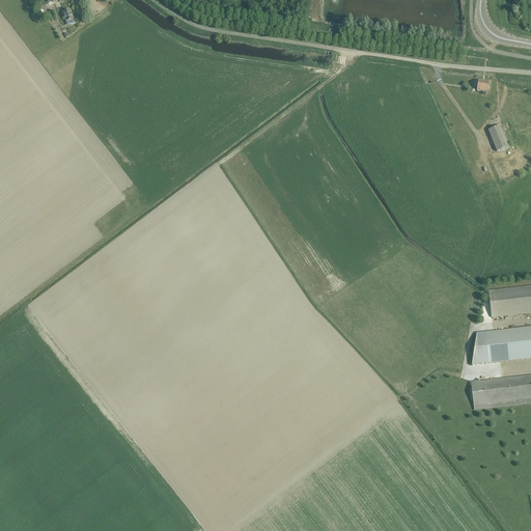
[(71,10),(63,12),(66,22),(70,21),(71,25),(75,24),(74,20),(73,20),(71,10)]
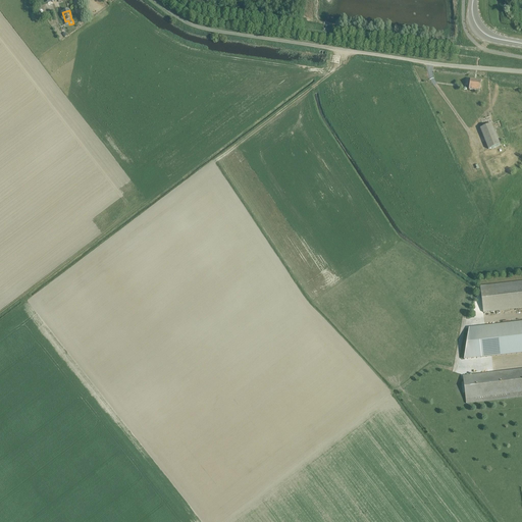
[(469,90),(480,91),(481,81),(470,80),(469,90)]
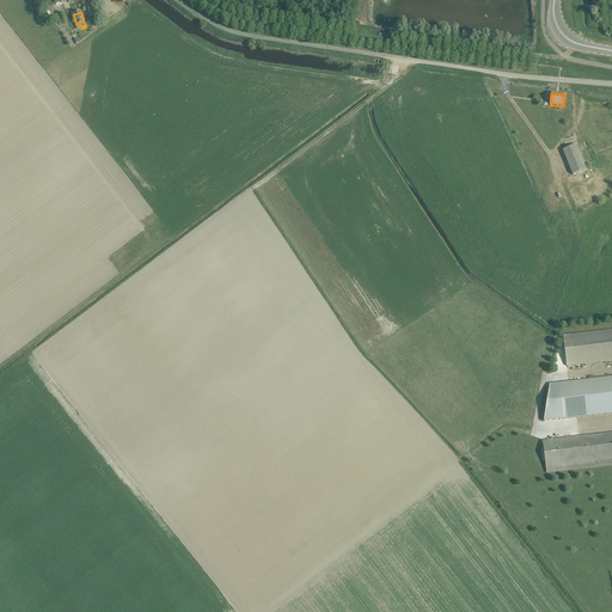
[(576,146),(563,151),(573,176),(586,170),(576,146)]
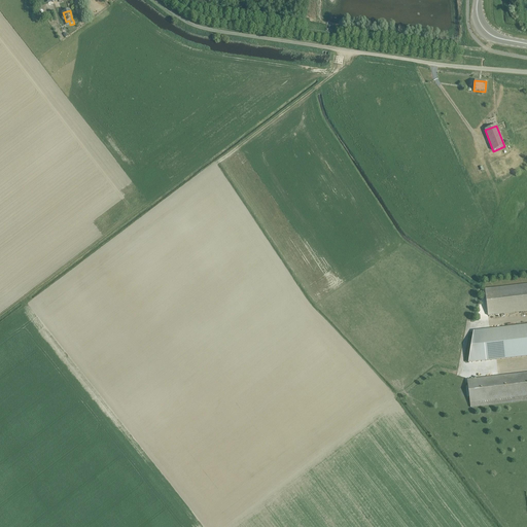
[(526,284),(485,289),(488,316),(526,311),(526,284)]
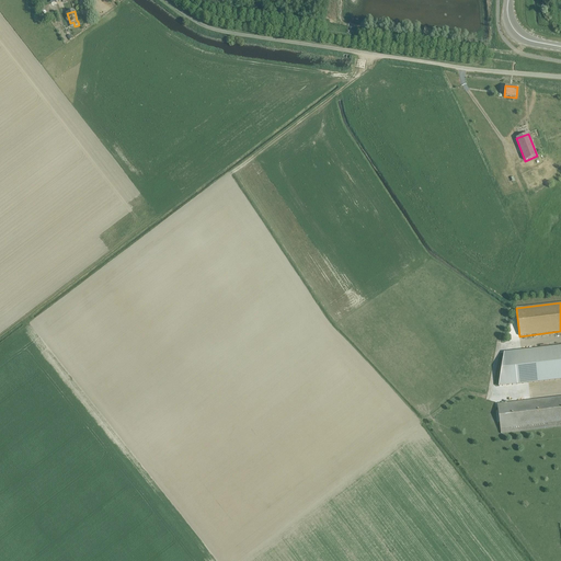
[(560,346),(513,352),(517,384),(560,378),(560,346)]
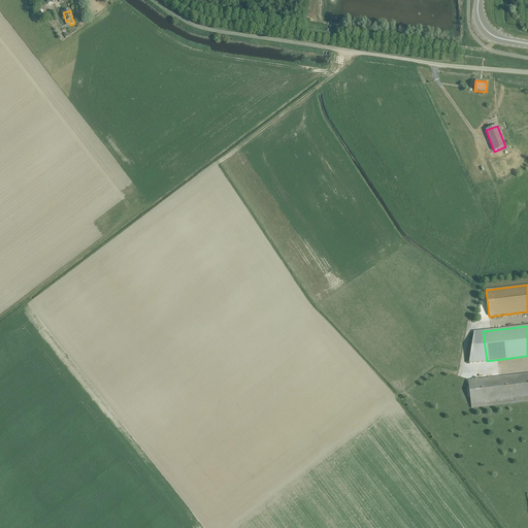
[(483,331),(474,332),(469,363),(487,361),(483,331)]
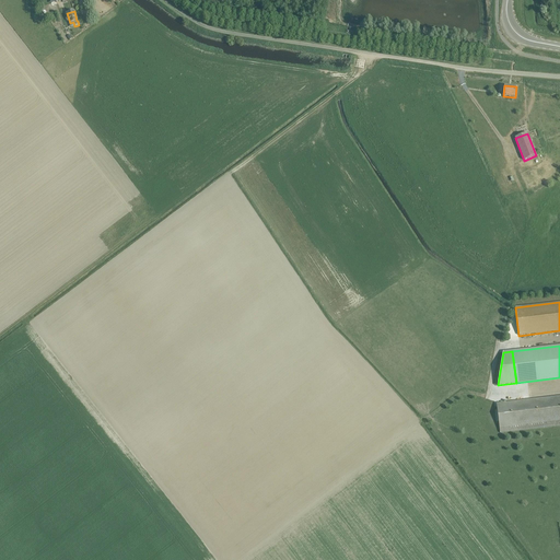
[(559,396),(497,404),(500,429),(559,421),(559,396)]
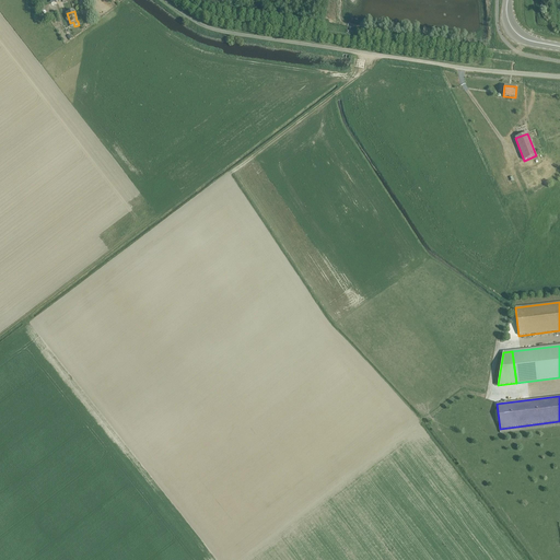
All buildings are outlined.
